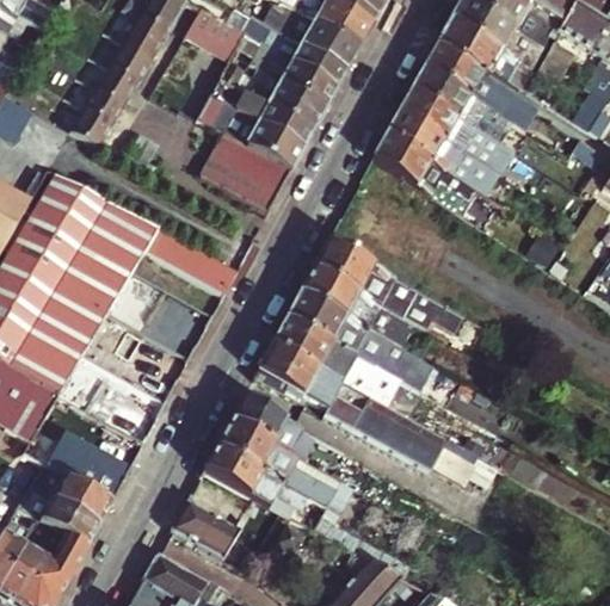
[(0,0),(0,5),(18,17),(28,22),(31,13),(24,8),(29,1),(36,6),(38,0),(0,0)]
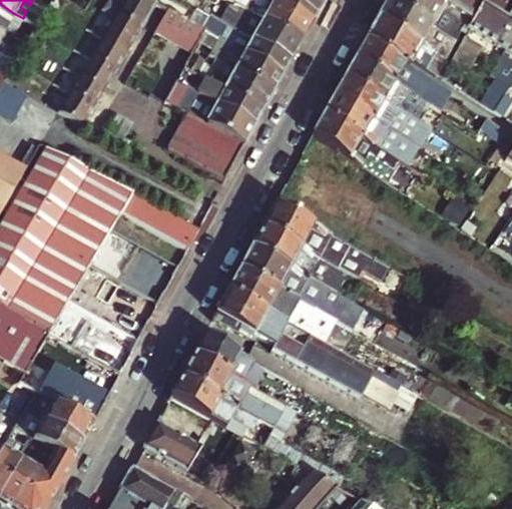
[(37,0),(36,2),(45,8),(50,0),(37,0)]
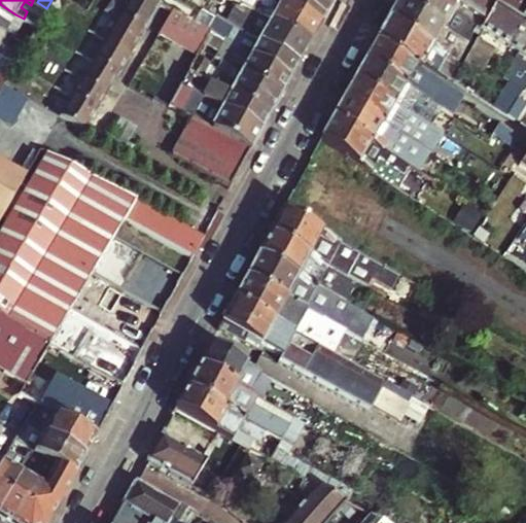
[(130,0),(121,13),(143,26),(156,1),(154,0),(130,0)]
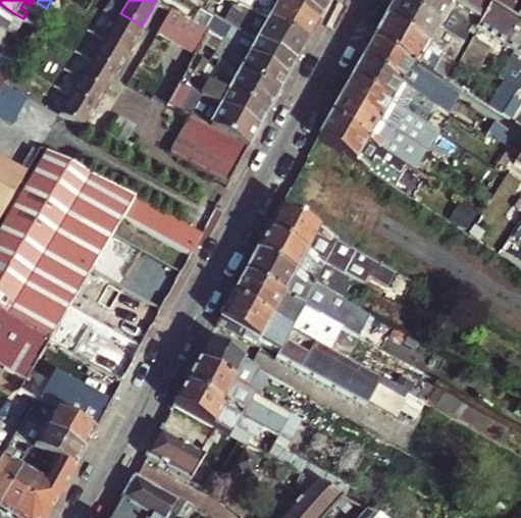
[(219,18),(226,22),(297,62),(307,44),(232,0),(229,0),(219,18)]
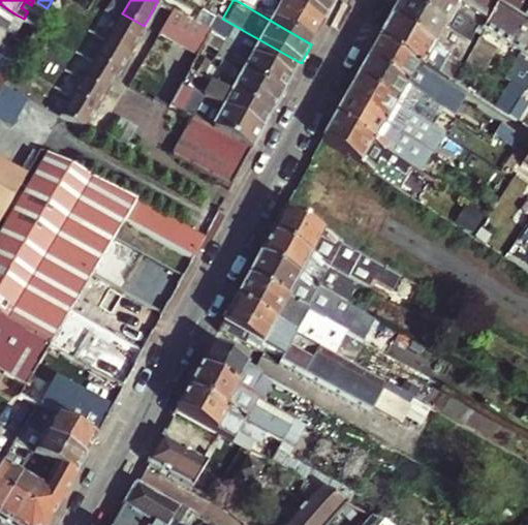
[(322,25),(278,0),(236,0),(311,44),(322,25)]
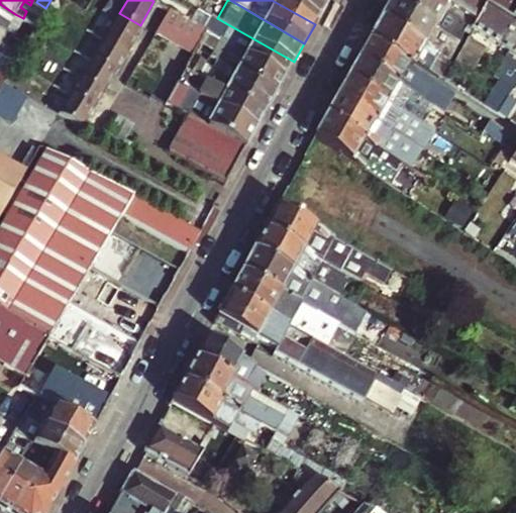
[(272,0),(315,24),(327,2),(323,0),(272,0)]
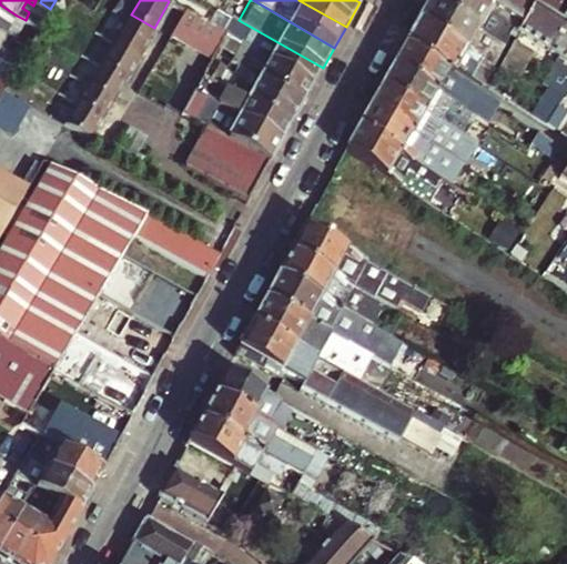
[(488,10),(472,0),(431,0),(431,1),(505,48),(516,28),(488,10)]
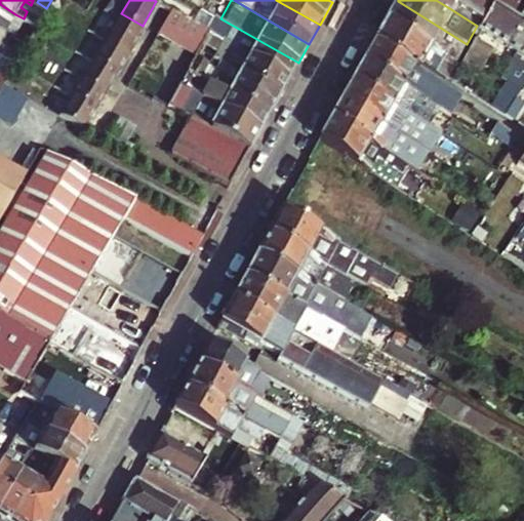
[(436,0),(451,9),(453,5),(480,22),(491,3),(486,0),(436,0)]
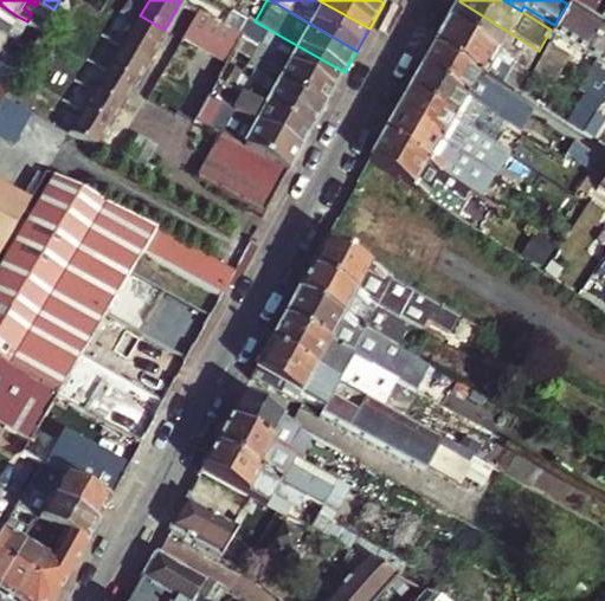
[(561,0),(567,4),(571,6),(600,24),(604,15),(604,0),(561,0)]
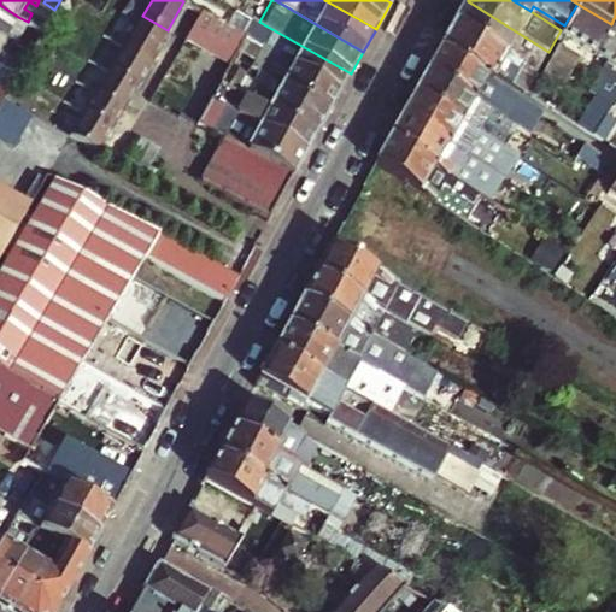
[(549,52),(468,1),(456,23),(537,72),(549,52)]
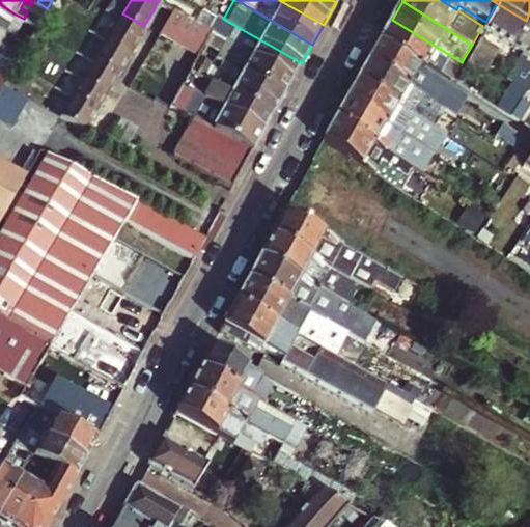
[(526,21),(500,5),(497,3),(485,22),(489,24),(486,28),(517,47),(529,26),(529,23),(526,21)]
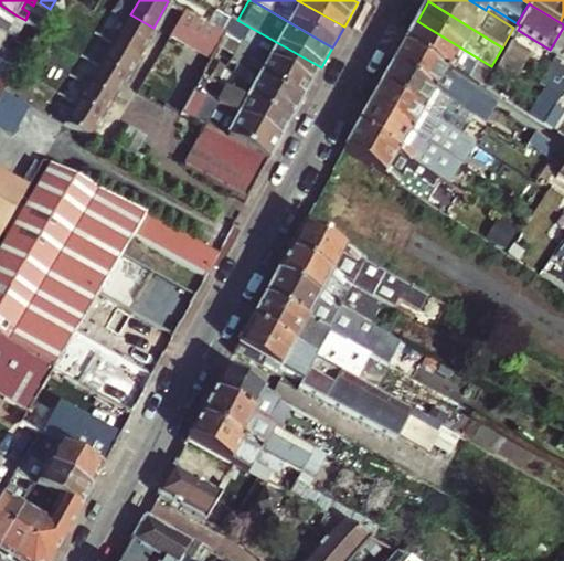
[(0,4),(0,31),(6,35),(17,16),(0,4)]
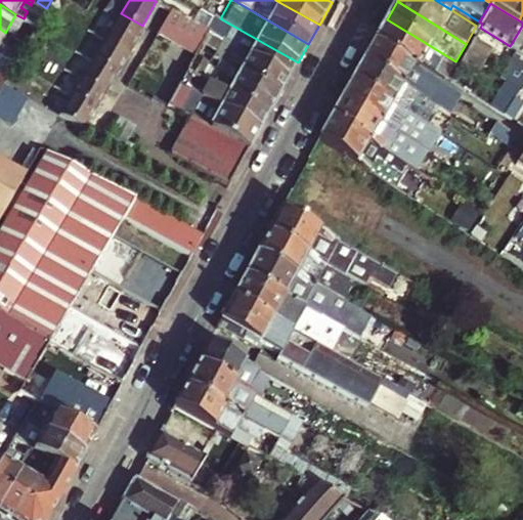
[(452,5),(450,9),(476,26),(479,22),(452,5)]
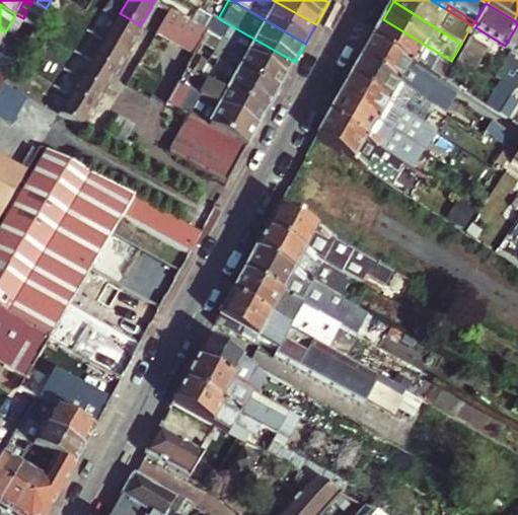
[(149,46),(185,67),(188,62),(203,29),(169,10),(149,46)]
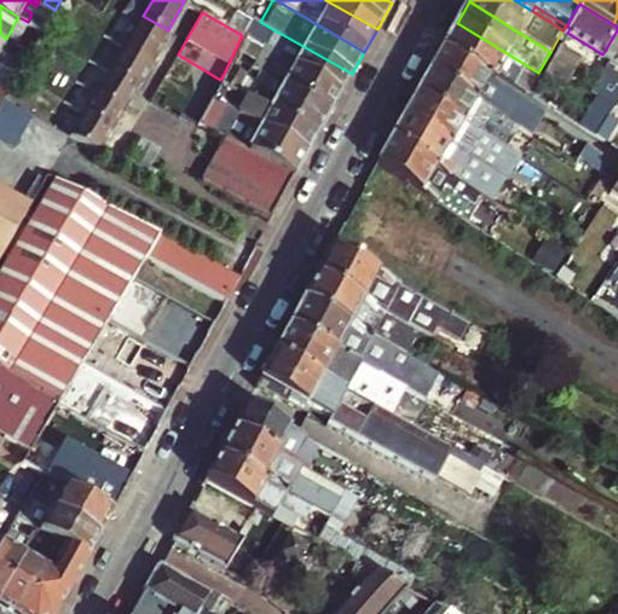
[(42,15),(36,25),(42,29),(50,18),(42,15)]
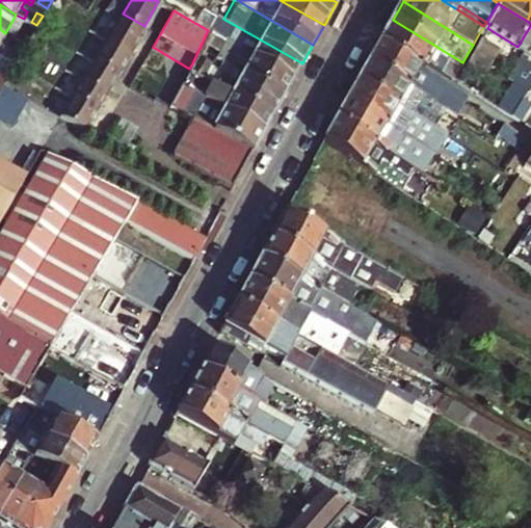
[(123,14),(108,37),(130,51),(144,26),(123,14)]
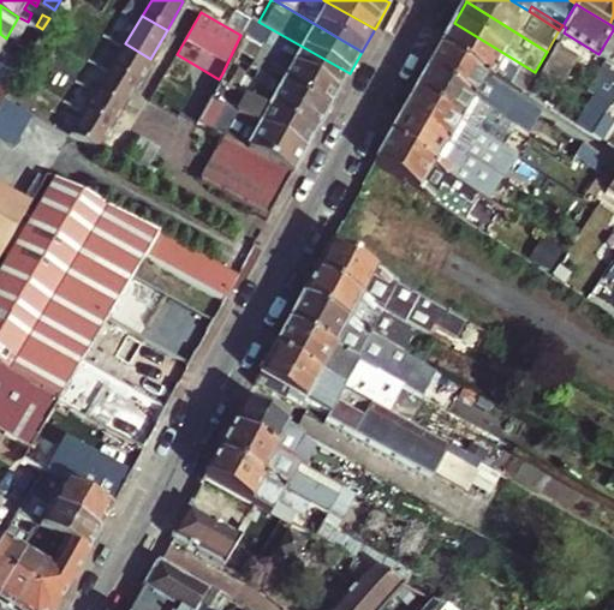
[(535,72),(454,23),(445,40),(494,72),(524,90),(535,72)]
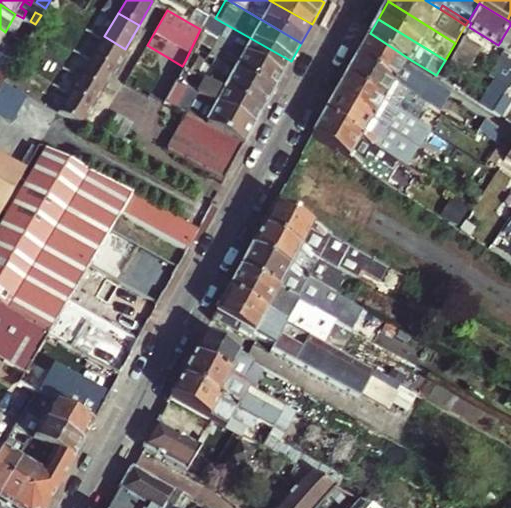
[(222,22),(214,37),(282,77),(291,61),(222,22)]
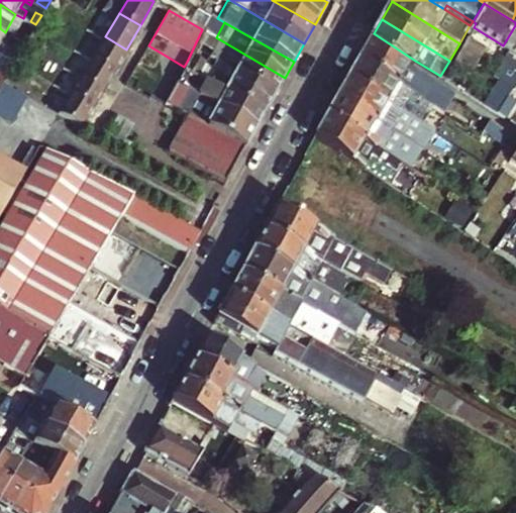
[(515,25),(503,45),(515,53),(515,25)]
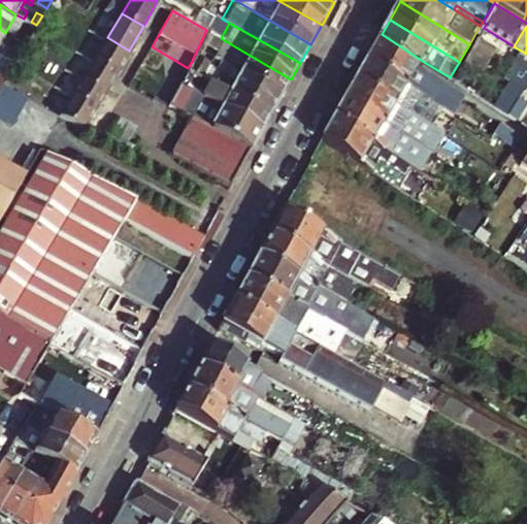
[(0,29),(0,53),(15,63),(21,54),(0,41),(5,33),(0,29)]
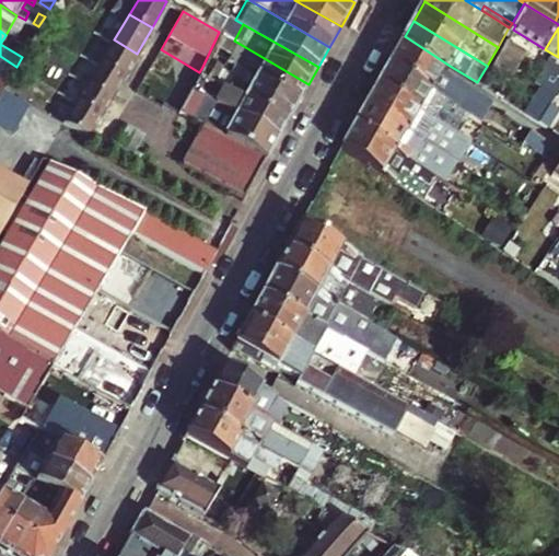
[(202,67),(209,71),(217,56),(256,78),(255,81),(297,105),(309,84),(234,41),(219,32),(202,67)]
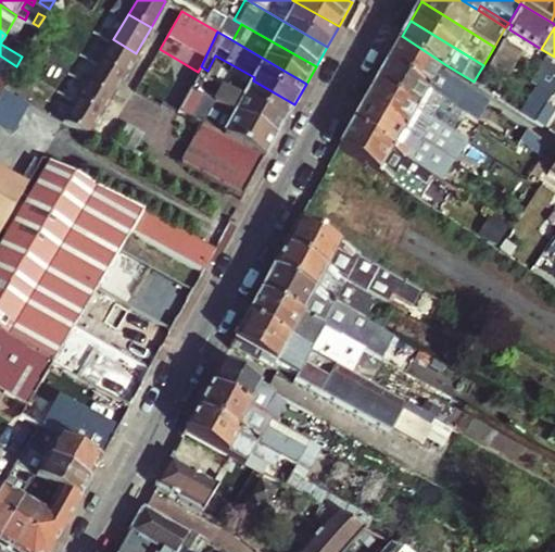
[(446,65),(402,36),(400,39),(387,62),(463,110),(482,122),(494,103),(488,99),(470,87),(443,71),(445,67),(446,65)]
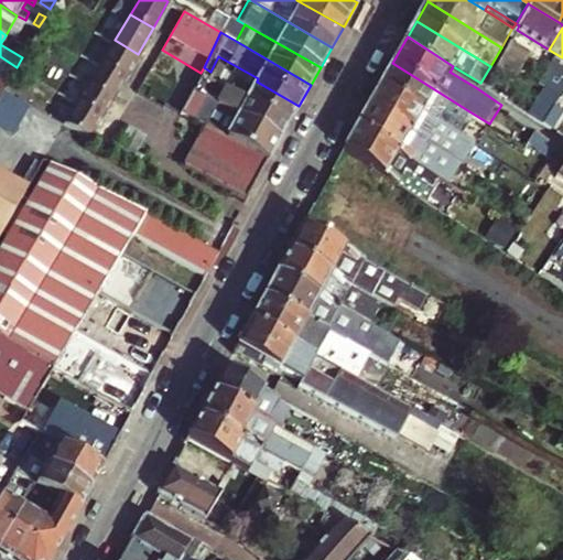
[(526,44),(512,38),(497,70),(509,76),(526,44)]
